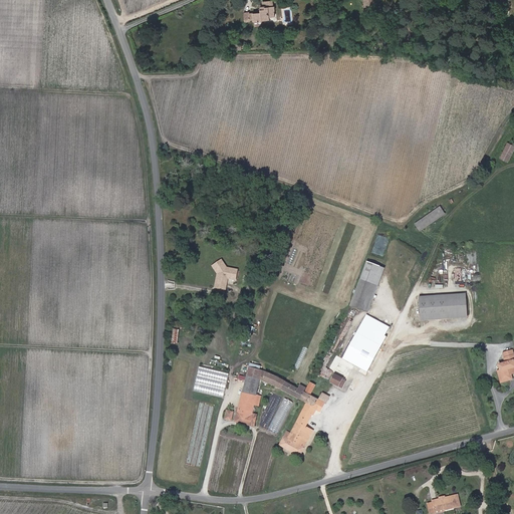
[(378,10),(376,0),(364,0),(365,3),(365,5),(366,12),(369,12),(370,12),(378,10)]
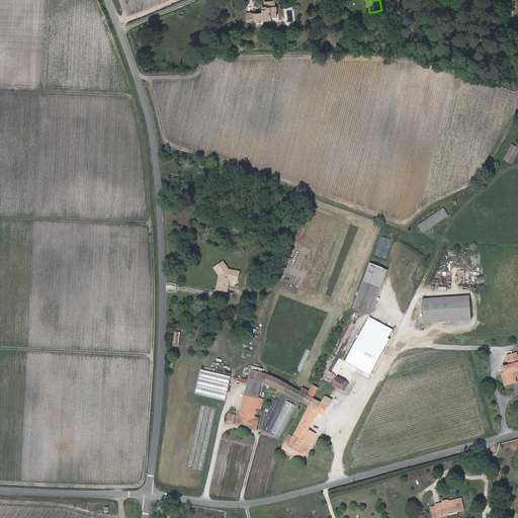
[(257,21),(257,23),(272,22),(272,19),(276,19),(276,14),(277,13),(277,8),(275,8),(275,2),(266,3),(266,9),(263,9),(264,14),(253,15),(253,14),(247,14),(247,22),(247,23),(252,23),(254,21),(257,21)]
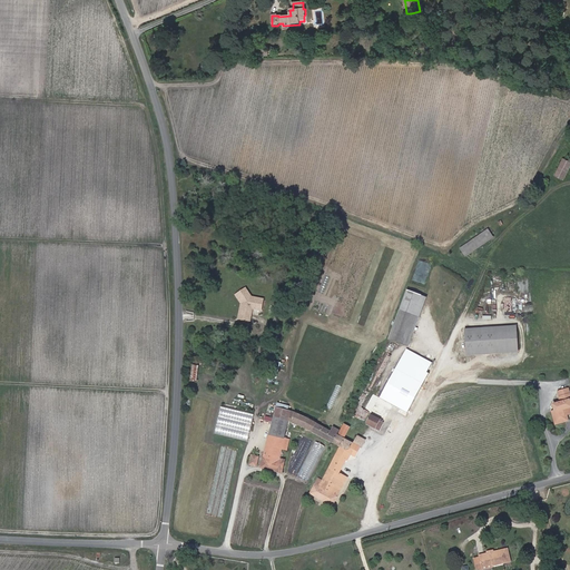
[(569,160),(569,159),(561,156),(552,173),(561,178),(569,160)]
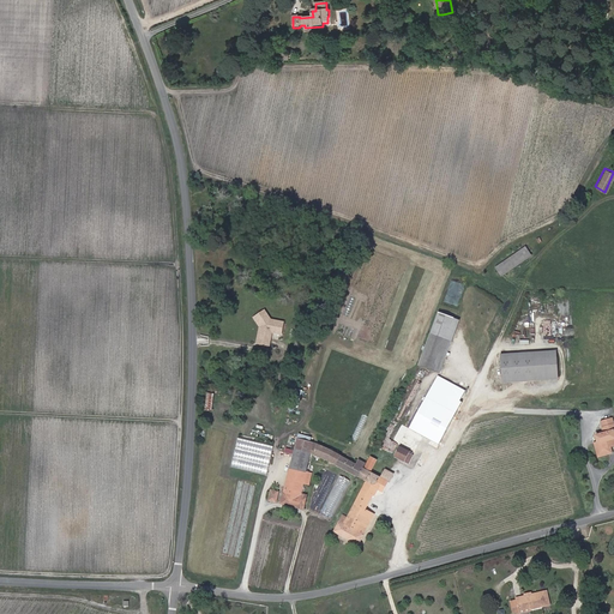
[(501,269),(506,276),(536,257),(531,250),(501,269)]
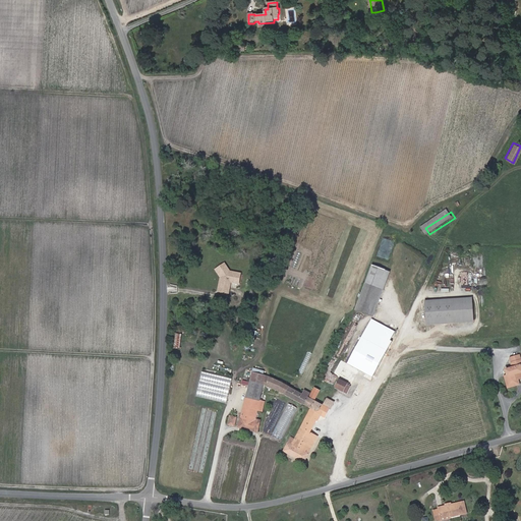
[(385,267),(372,262),(365,280),(379,285),(385,267)]
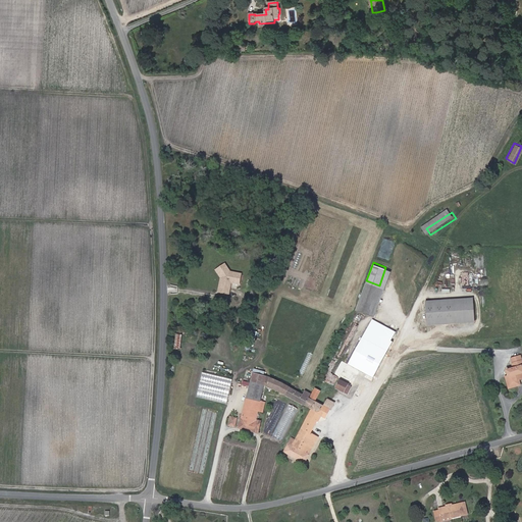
[(224,264),(216,270),(222,279),(221,280),(218,292),(224,294),(225,285),(230,286),(230,282),(239,284),(241,274),(229,272),(224,264)]
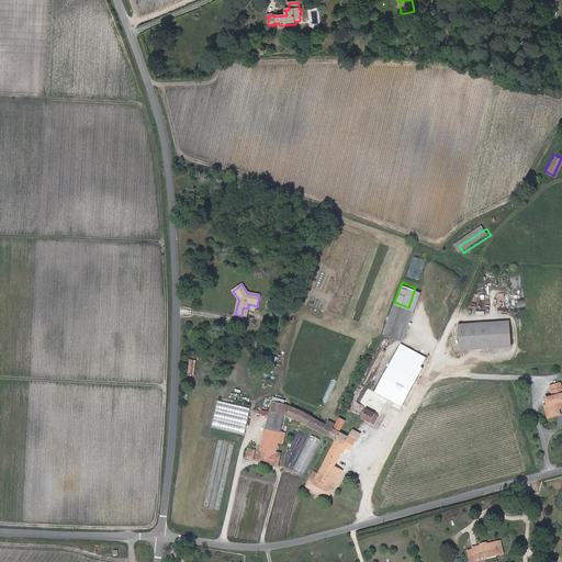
[(397,336),(408,307),(394,302),(384,330),(397,336)]
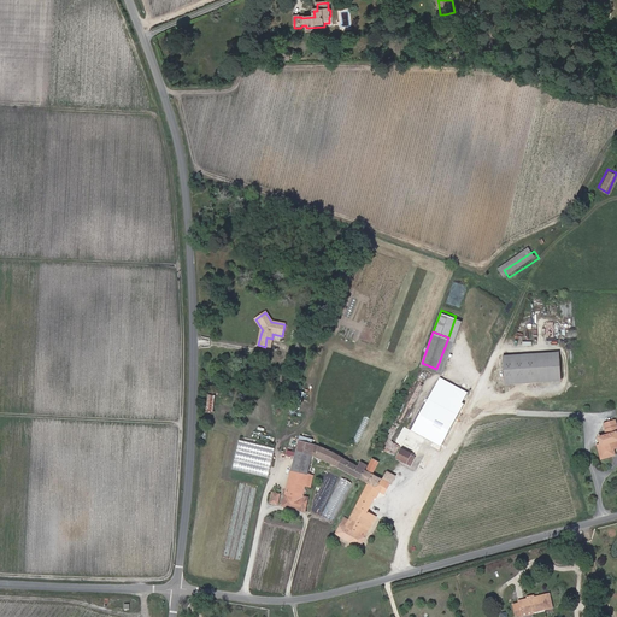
[(501,354),(501,360),(558,357),(558,351),(501,354)]
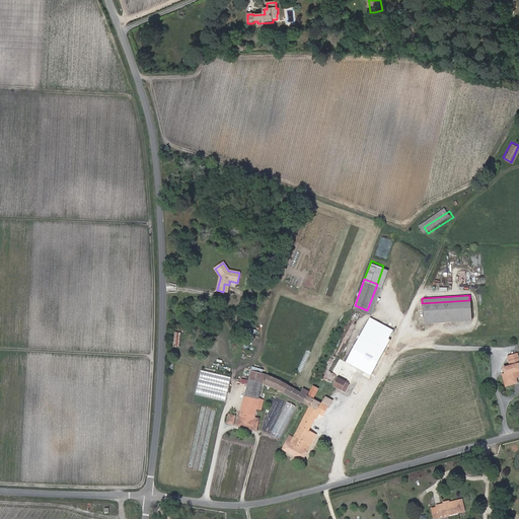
[(423,317),(470,314),(469,300),(422,303),(423,317)]
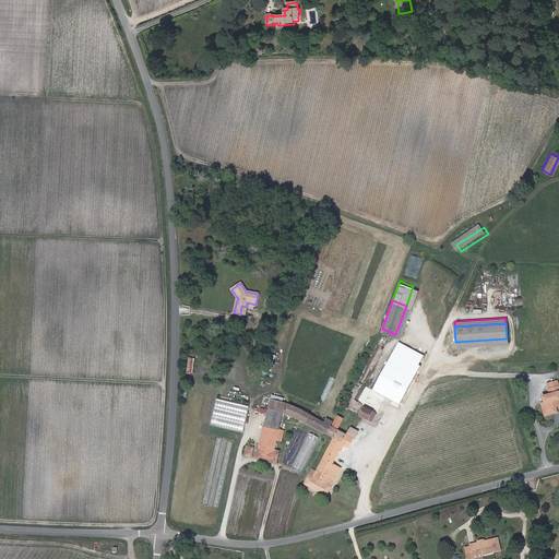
[(399,340),(393,348),(418,363),(423,354),(399,340)]
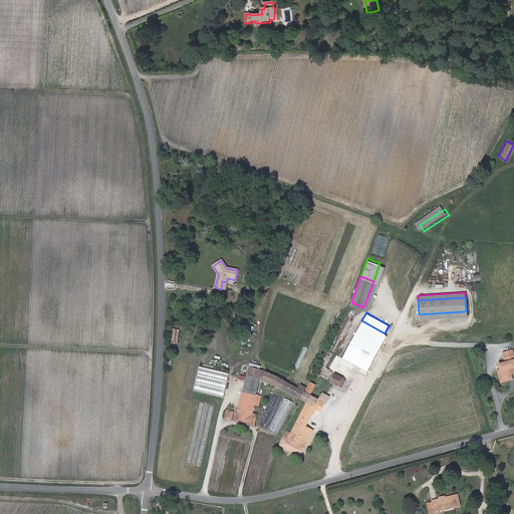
[(386,334),(384,333),(361,320),(353,336),(342,356),(359,366),(358,369),(364,372),(386,334)]
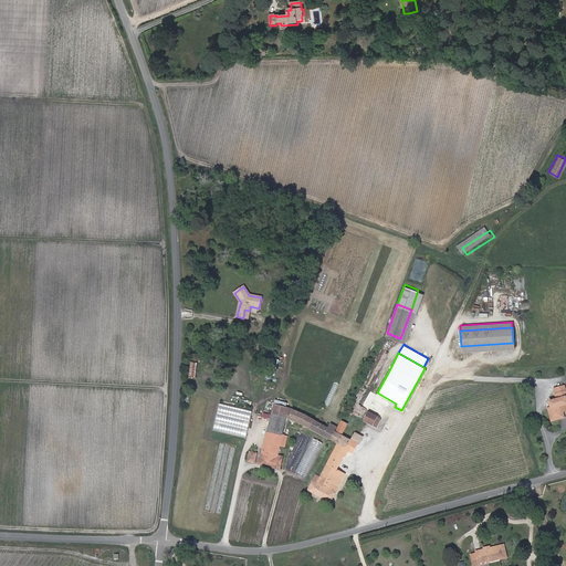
[(565,396),(563,389),(553,391),(555,398),(547,400),(548,406),(546,407),(549,418),(559,416),(557,410),(559,409),(565,408),(563,396),(565,396)]
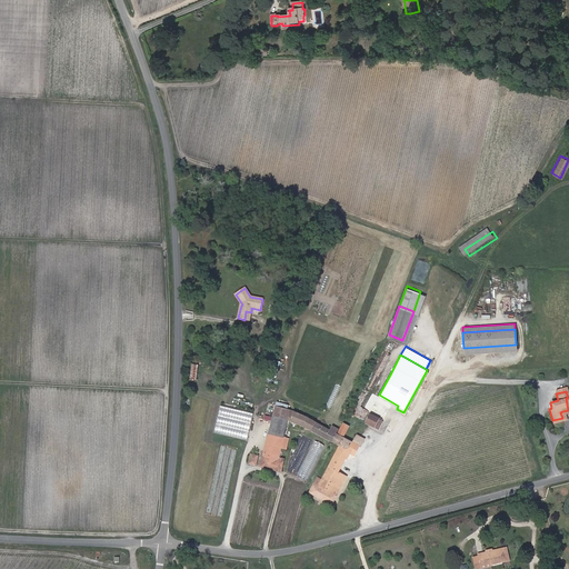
[(377,395),(369,410),(382,418),(390,402),(377,395)]
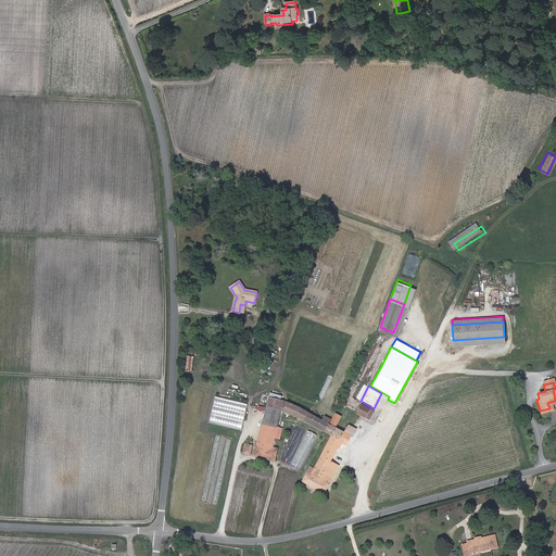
[(337,447),(341,441),(345,443),(354,429),(345,424),(342,431),(332,426),(327,421),(326,421),(327,418),(312,411),(306,408),(305,409),(295,405),(267,393),(253,454),(272,459),(279,428),(275,425),(279,408),(301,418),(330,434),(313,468),(308,465),(301,480),(323,492),(328,481),(326,480),(336,463),(329,459),(336,446),(337,447)]
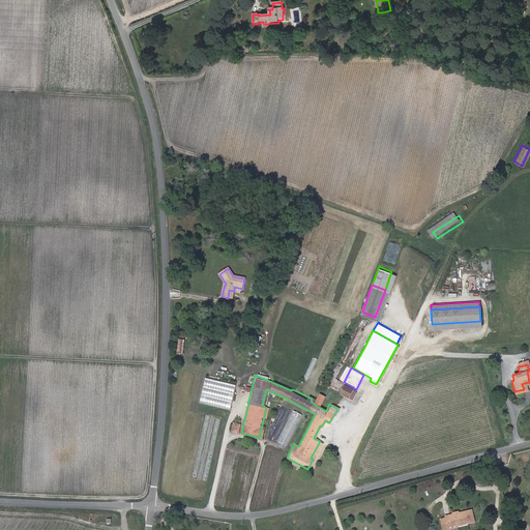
[(232,409),(236,383),(205,378),(200,403),(232,409)]
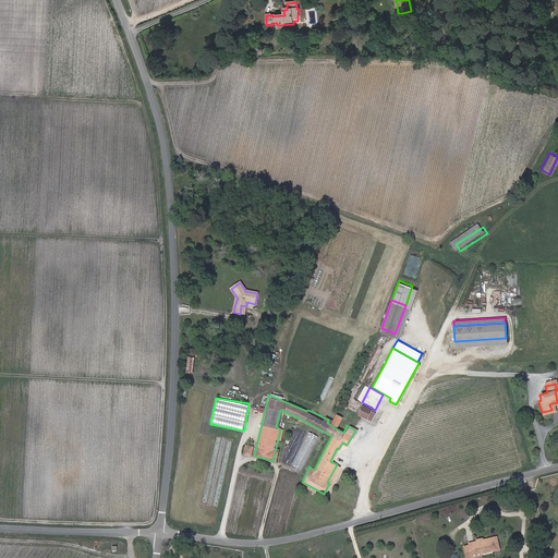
[(361,405),(358,412),(370,419),(373,411),(361,405)]
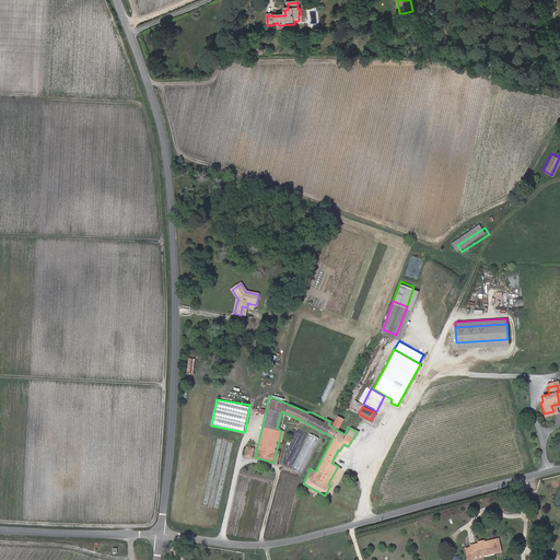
[(335,413),(329,424),(335,429),(340,417),(335,413)]
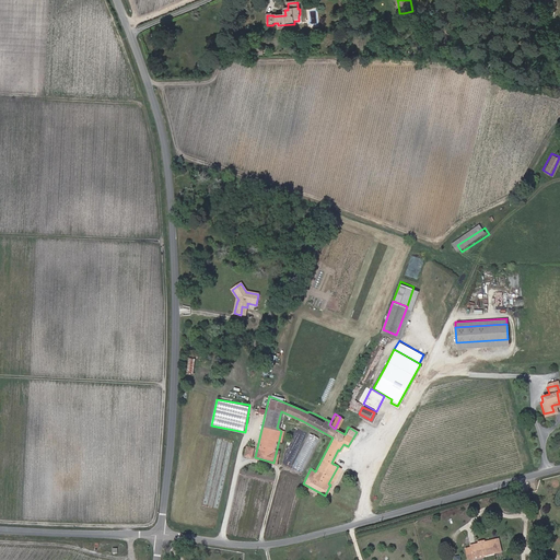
[(303,473),(318,438),(310,433),(293,468),(303,473)]
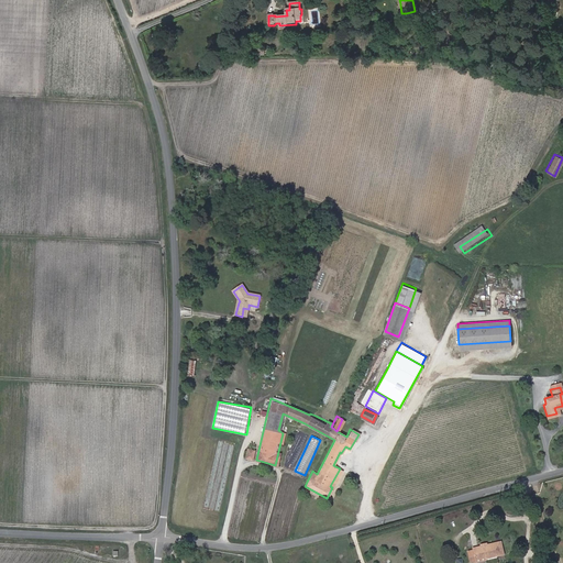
[(332,487),(341,470),(340,468),(330,486),(332,487)]
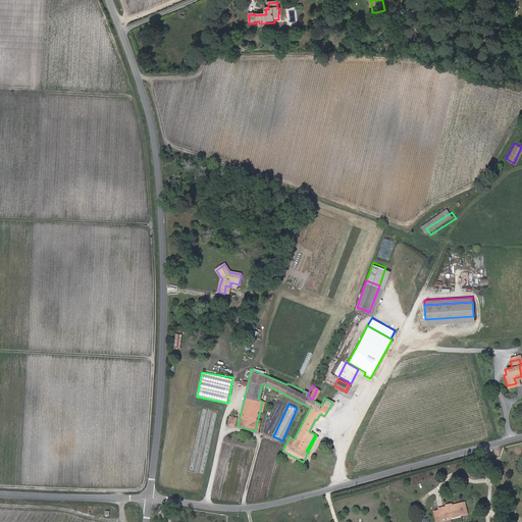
[(445,503),(436,505),(439,515),(448,513),(448,514),(464,511),(462,499),(450,502),(448,504),(445,503)]
